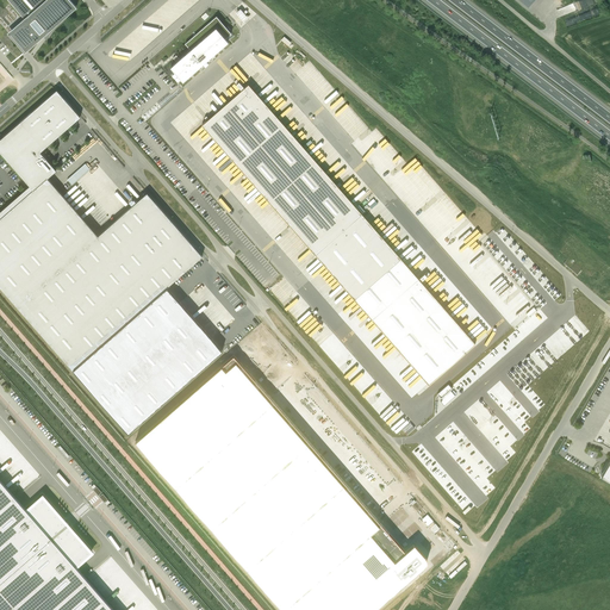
[(42,36),(44,35),(47,36),(48,37),(54,30),(53,29),(51,27),(74,7),(75,7),(68,0),(0,0),(0,39),(11,51),(13,55),(14,55),(17,58),(11,63),(12,64),(14,61),(22,55),(25,53),(24,53),(26,49),(42,36)]
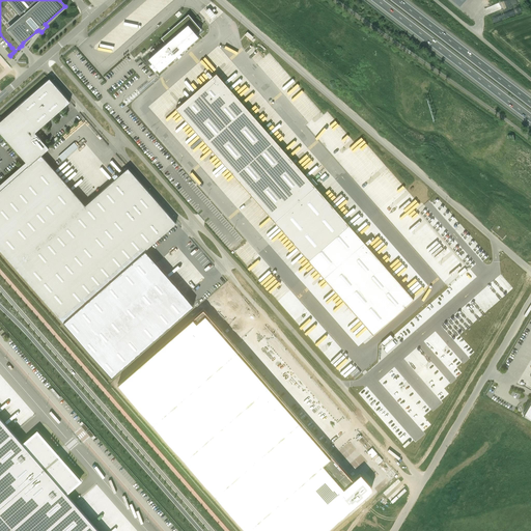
[(193,40),(199,35),(196,33),(201,29),(199,26),(197,25),(189,14),(161,38),(165,44),(157,51),(156,51),(154,48),(150,50),(150,51),(151,51),(151,52),(154,54),(148,58),(152,62),(159,70),(159,71),(165,65),(166,64),(171,59),(187,47),(191,43),(193,40)]
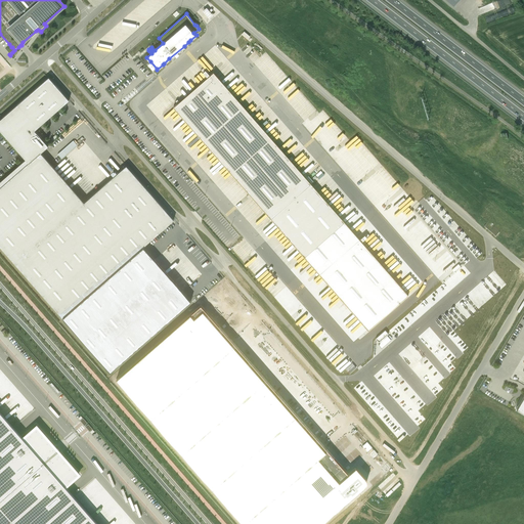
[(208,78),(173,107),(367,330),(408,295),(214,72),(210,76),(205,71),(203,73),(208,78)]
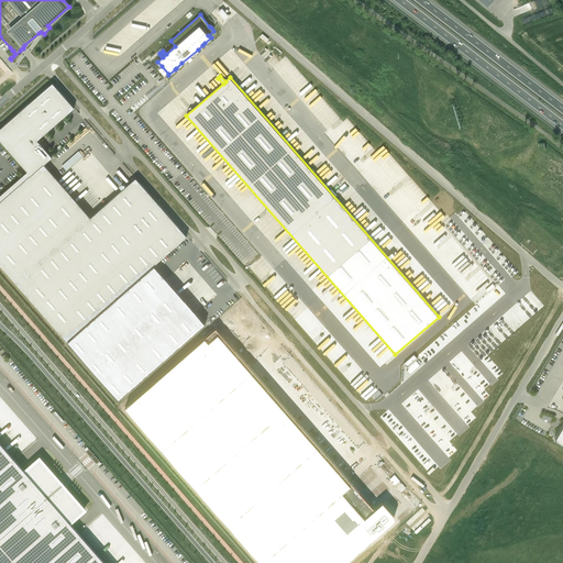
[(0,264),(118,399),(206,323),(197,313),(162,274),(158,269),(154,265),(187,236),(186,235),(135,177),(90,217),(44,164),(52,157),(37,140),(75,108),(63,95),(53,83),(0,128),(0,140),(31,175),(0,201),(0,264)]
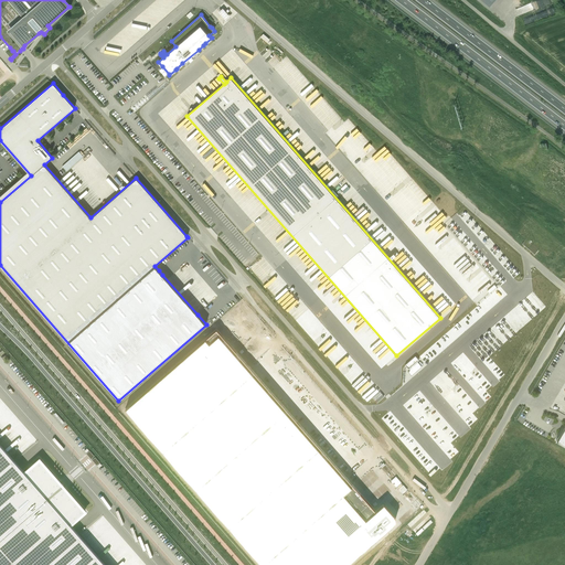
[(63,162),(52,172),(57,178),(68,169),(63,162)]
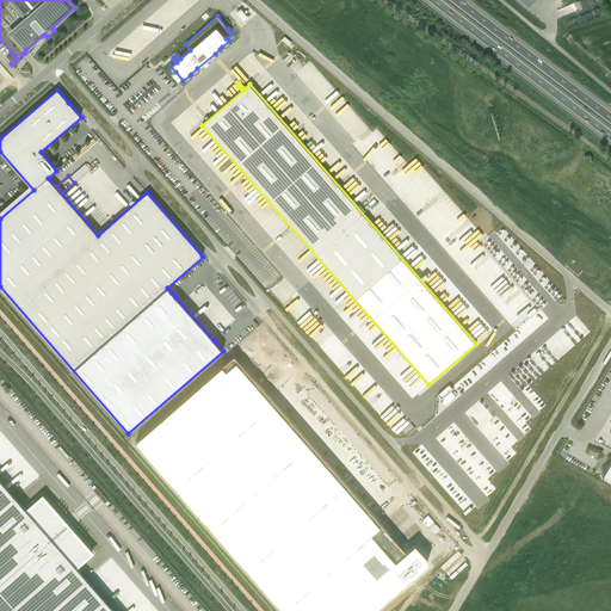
[(455,224),(466,215),(462,209),(461,207),(458,205),(448,193),(446,197),(442,199),(439,207),(442,209),(442,207),(444,210),(445,213),(443,214),(440,215),(439,216),(436,220),(431,218),(432,221),(429,220),(427,223),(430,226),(432,227),(433,228),(436,229),(438,229),(442,230),(450,223),(455,224)]
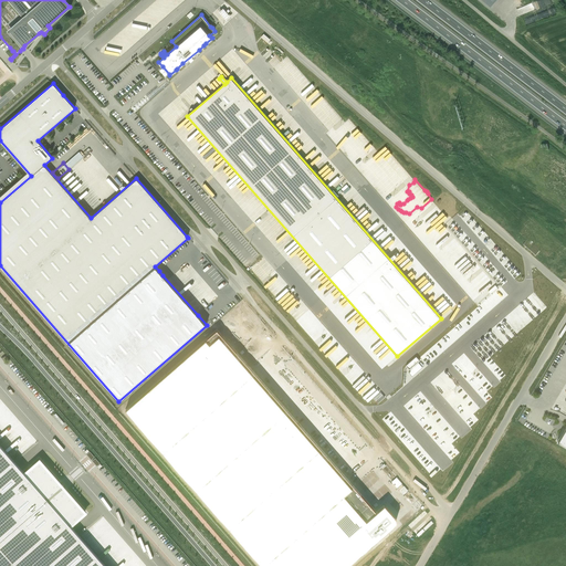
[(217,329),(125,409),(262,565),(346,565),(379,537),(378,536),(392,524),(394,523),(395,522),(395,520),(395,519),(395,517),(394,516),(384,505),(377,512),(376,511),(217,329)]
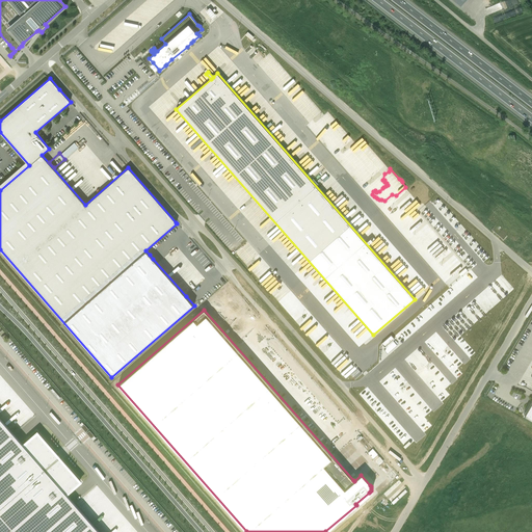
[(397,345),(393,340),(394,339),(391,335),(381,343),(382,344),(386,348),(384,349),(388,353),(397,345)]
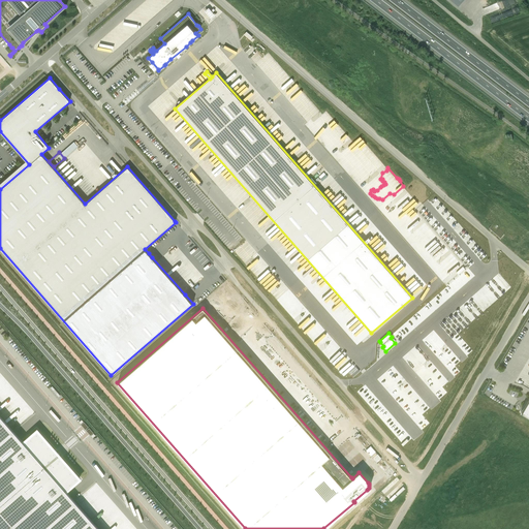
[(14,429),(29,418),(26,414),(24,412),(23,413),(20,409),(24,406),(21,407),(19,400),(14,402),(13,401),(12,395),(9,397),(10,401),(8,402),(9,405),(6,407),(8,409),(10,409),(10,411),(11,410),(11,409),(13,408),(16,413),(20,418),(21,422),(17,424),(14,425),(11,426),(14,429)]
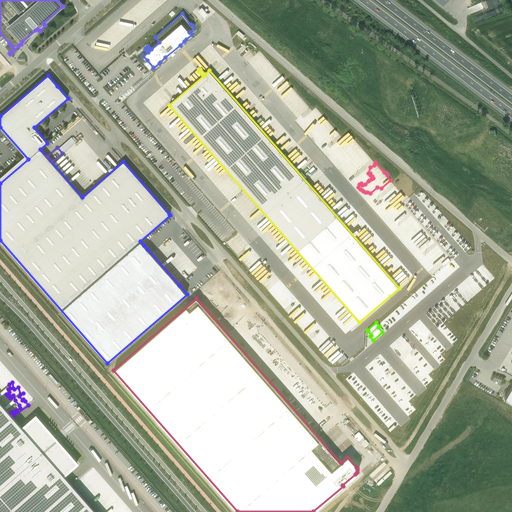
[(511,384),(503,399),(511,404),(511,384)]
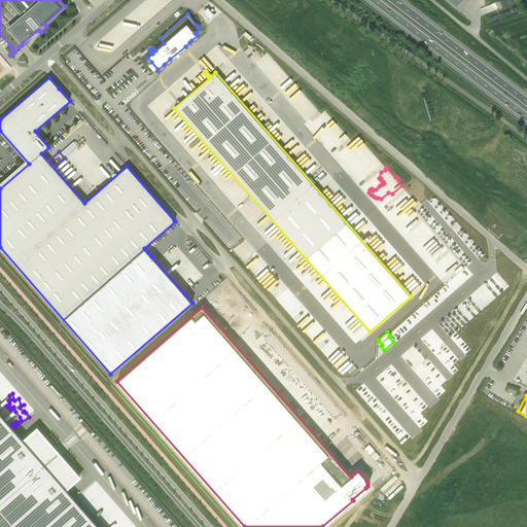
[(0,526),(99,526),(65,488),(66,487),(79,476),(59,452),(36,426),(23,437),(22,438),(0,414),(0,526)]
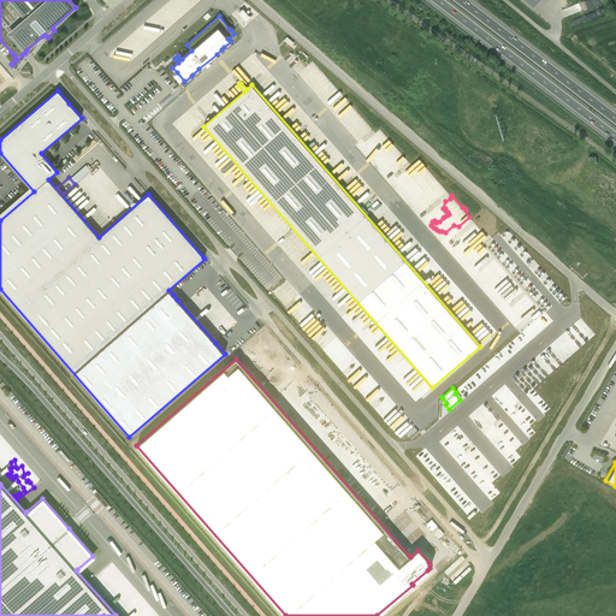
[(468,562),(461,569),(466,574),(473,567),(468,562)]
